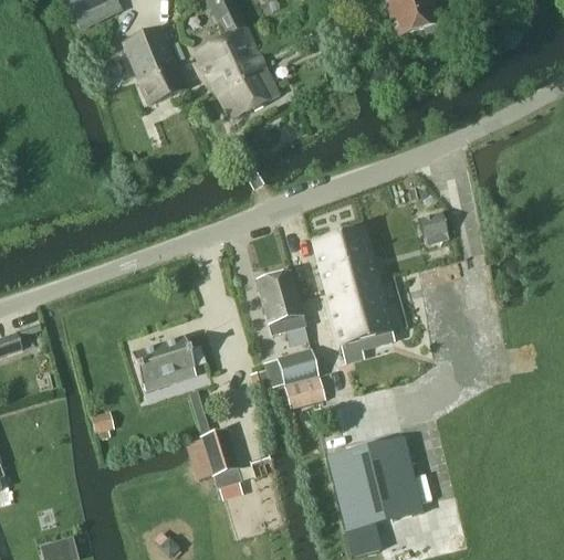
[(69,0),(76,16),(106,0),(69,0)]
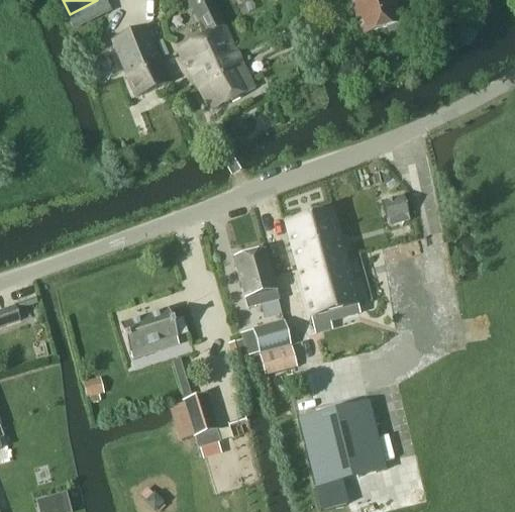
[(208,33),(179,46),(200,83),(227,70),(220,56),(237,46),(226,24),(214,0),(192,0),(208,33)]
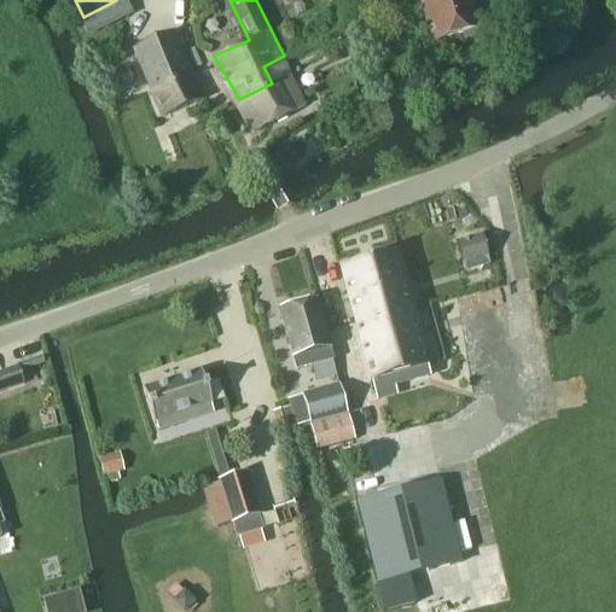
[(423,0),(436,39),(465,30),(466,35),(478,31),(477,25),(481,24),(474,0),(423,0)]
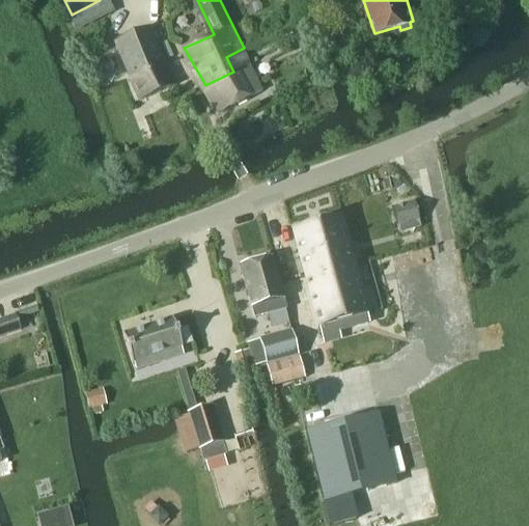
[(142,98),(177,82),(152,24),(116,39),(142,98)]
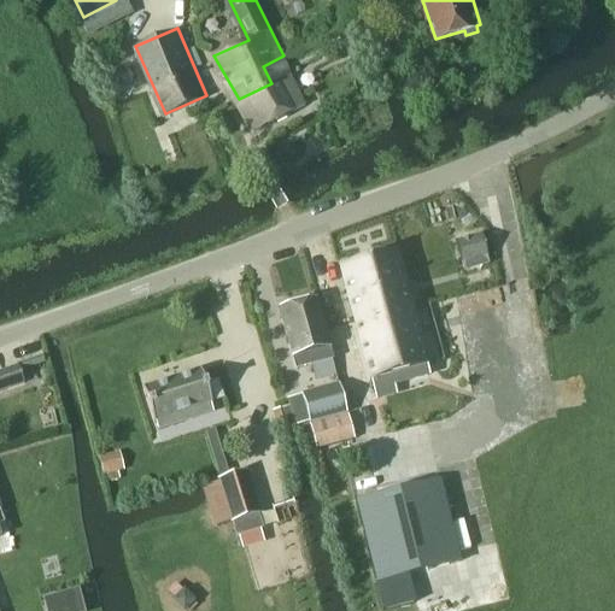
[(271,83),(239,99),(255,128),(306,101),(285,56),(283,56),(263,66),(271,83)]
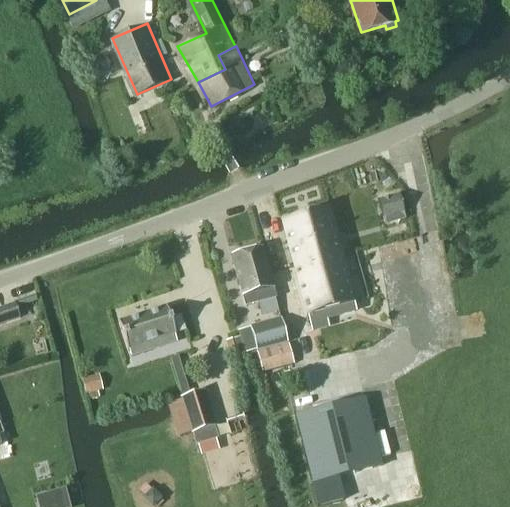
[(97,76),(116,69),(110,53),(91,61),(97,76)]
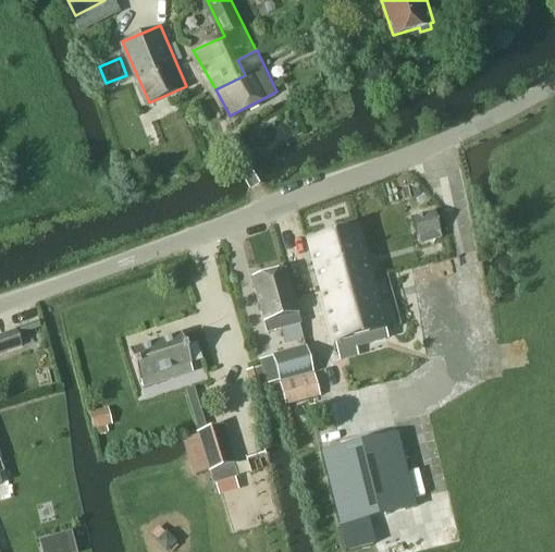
[(440,228),(435,210),(412,216),(417,233),(440,228)]
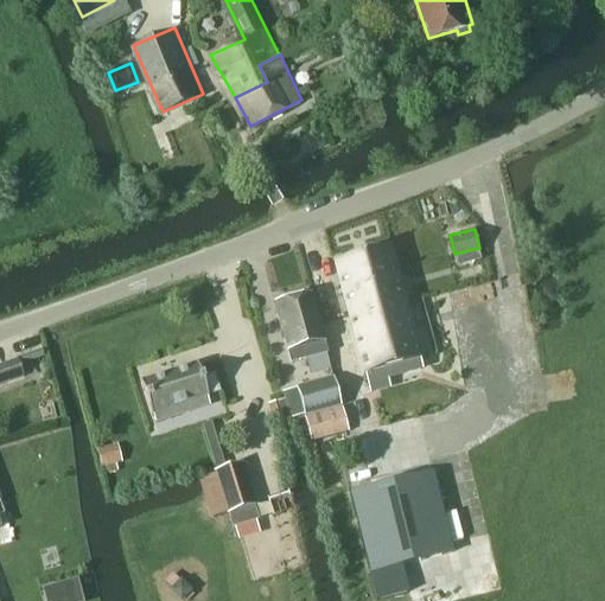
[(392,245),(336,261),(350,309),(406,295),(392,245)]
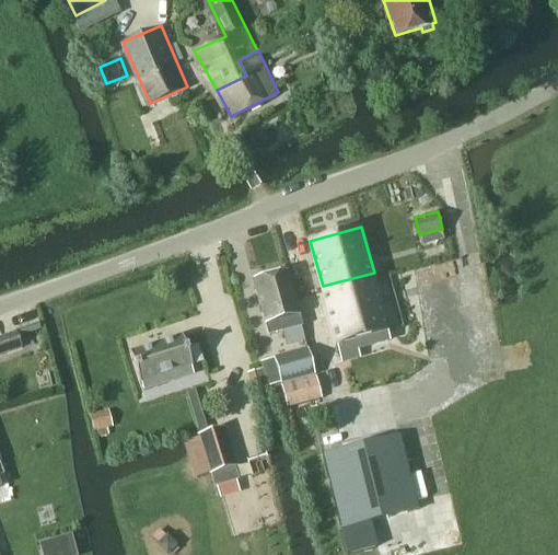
[(255,279),(269,334),(304,325),(289,270),(286,270),(282,268),(274,272),(271,275),(255,279)]
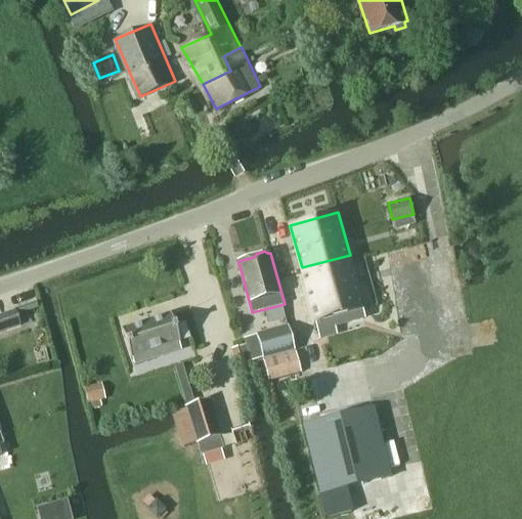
[(350,255),(302,267),(317,323),(364,310),(350,255)]
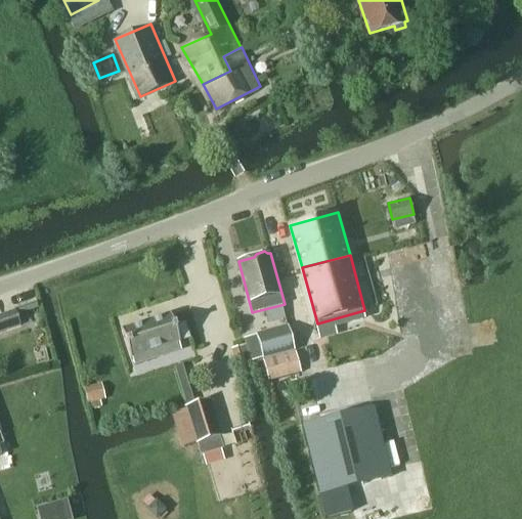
[(37,298),(27,302),(29,307),(39,304),(37,298)]
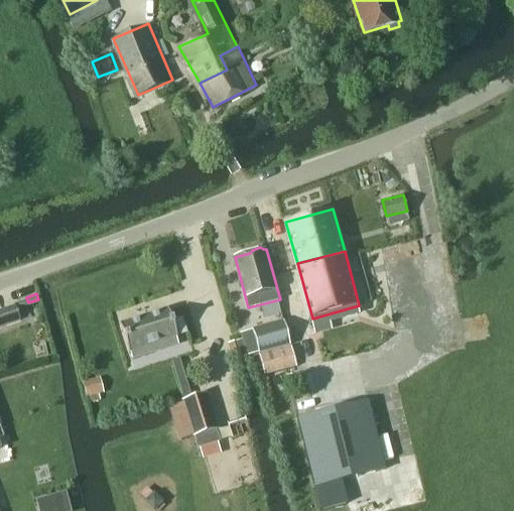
[(0,323),(21,315),(16,302),(0,307),(0,323)]
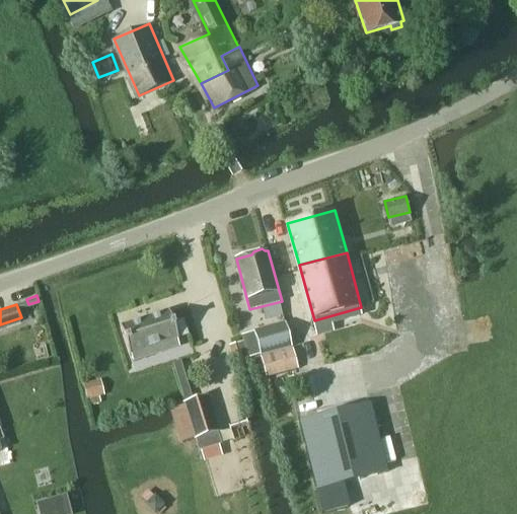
[(175,325),(170,310),(122,326),(131,354),(132,354),(134,361),(155,354),(152,347),(179,338),(179,337),(189,334),(185,322),(175,325)]
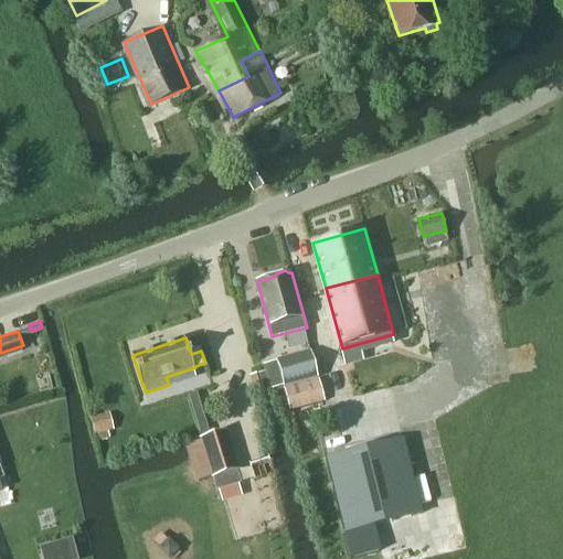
[(311,350),(277,358),(285,384),(319,375),(311,350)]
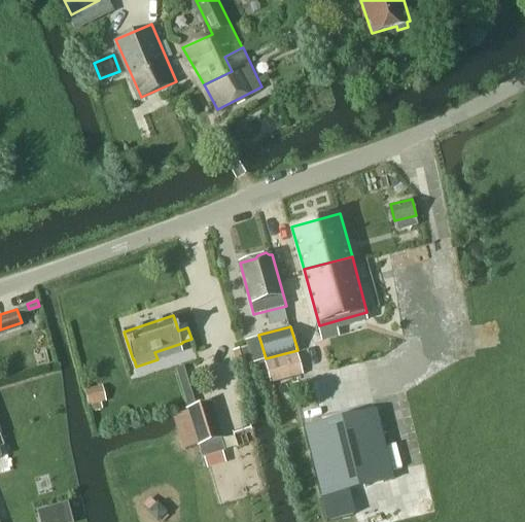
[(304,372),(299,352),(267,360),(272,381),(304,372)]
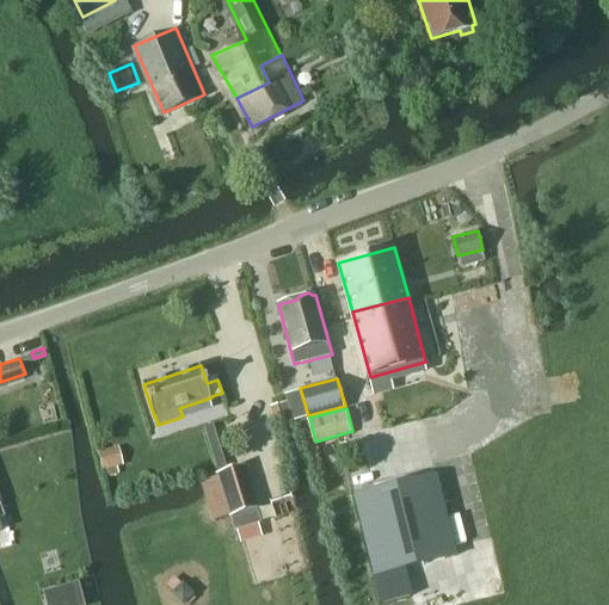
[(260,505),(246,462),(216,471),(217,474),(202,480),(214,517),(229,512),(229,514),(233,513),(238,526),(262,519),(257,506),(260,505)]
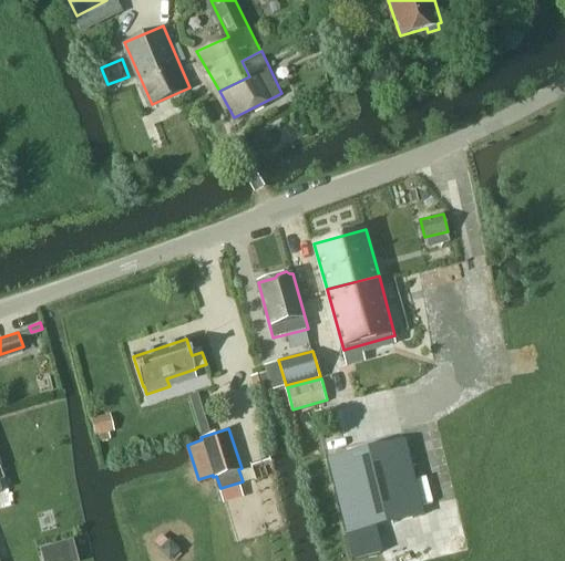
[(406,439),(328,458),(347,531),(373,525),(424,512),(406,439)]
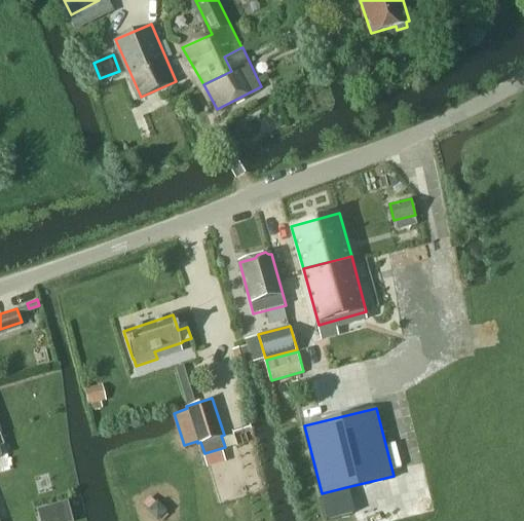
[(165,506),(156,496),(147,506),(156,515),(165,506)]
